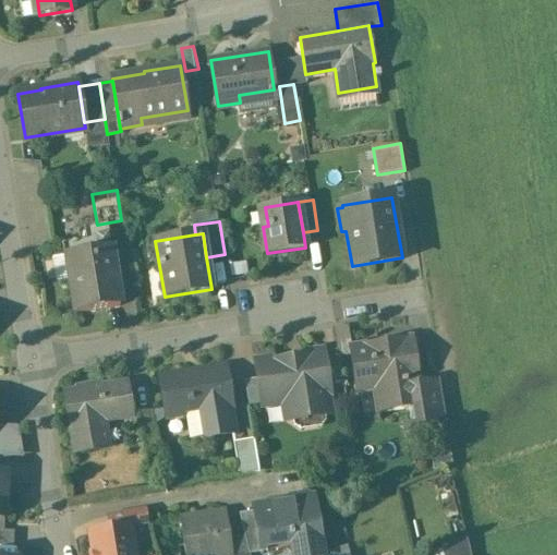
[(111,246),(67,254),(67,255),(75,311),(120,304),(111,246)]
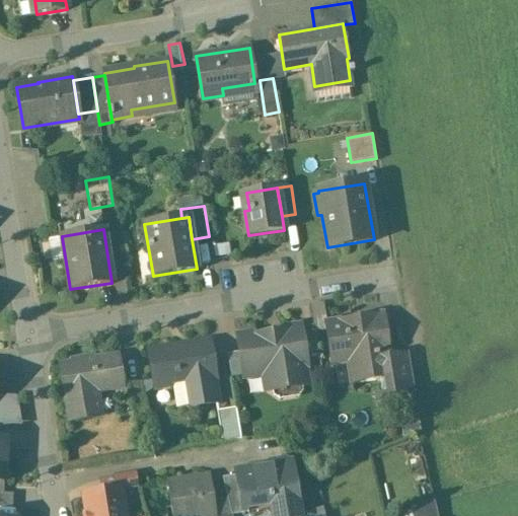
[(367,315),(325,322),(331,362),(360,358),(363,379),(385,375),(392,374),(389,356),(389,353),(384,318),(368,320),(367,315)]
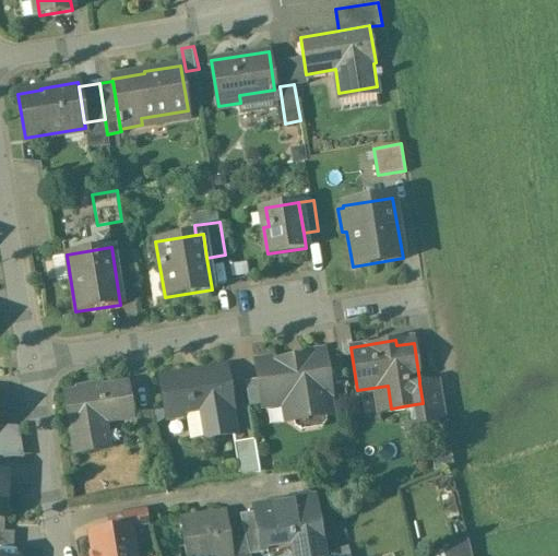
[(337,349),(324,351),(329,379),(342,377),(337,349)]
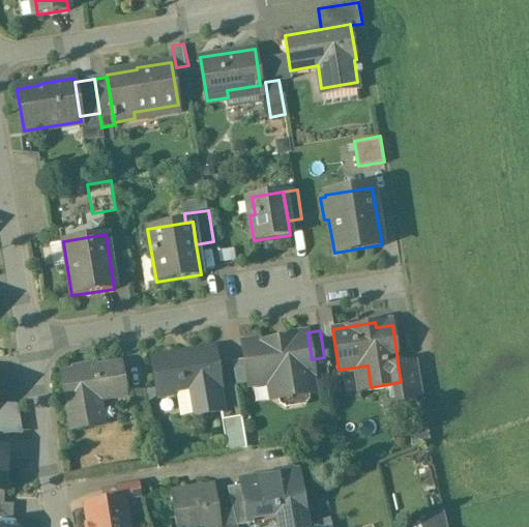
[(307,332),(242,343),(248,383),(275,379),(278,396),(309,390),(306,374),(314,373),(312,359),(307,332)]
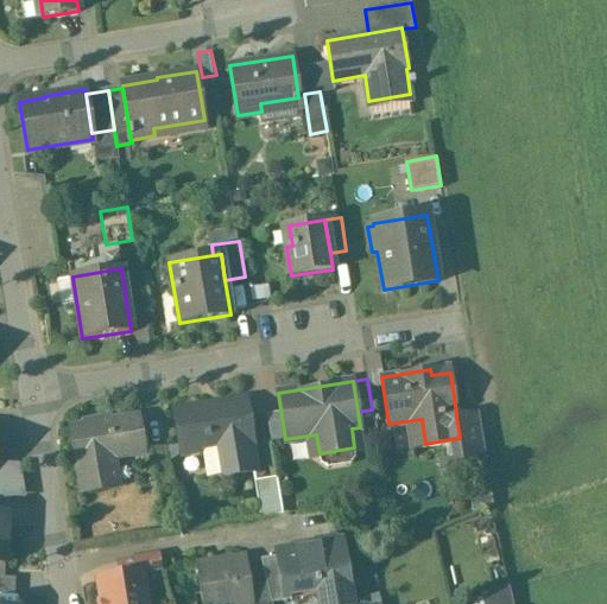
[(245,399),(175,409),(182,452),(217,446),(222,475),(255,469),(251,440),(252,440),(245,399)]
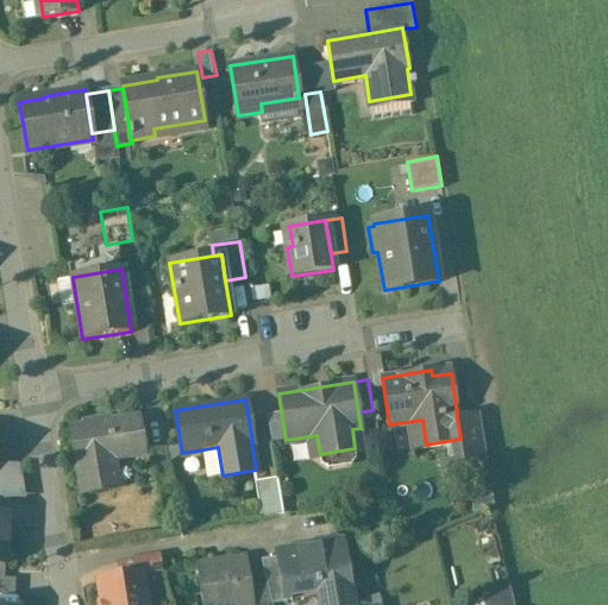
[(480,414),(457,417),(461,439),(452,440),(456,466),(487,461),(480,414)]
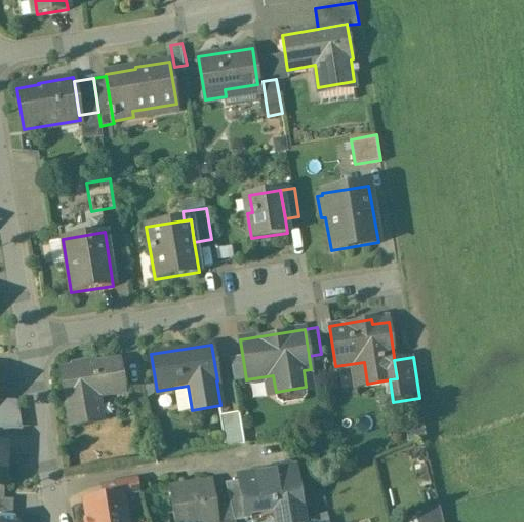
[(92,360),(74,363),(74,366),(62,368),(71,424),(102,418),(97,394),(123,390),(118,359),(93,363),(92,360)]
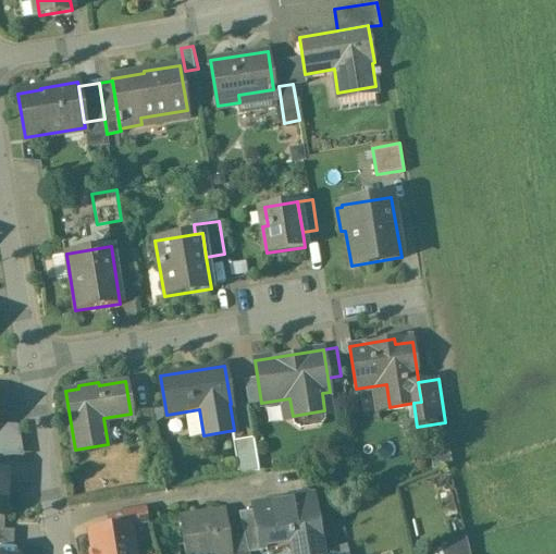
[(152,408),(137,411),(144,451),(158,447),(152,408)]
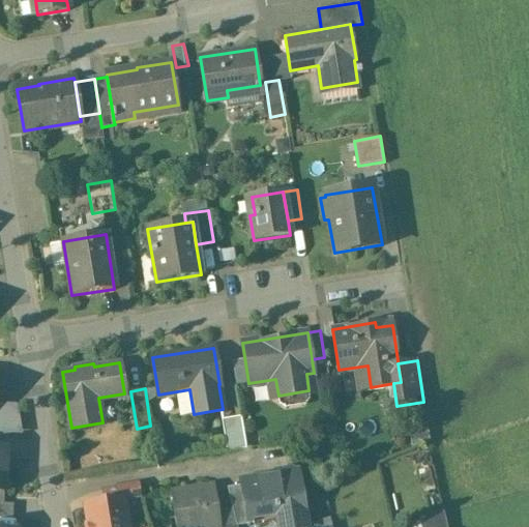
[(0,412),(0,429),(22,430),(23,400),(0,400),(0,412)]
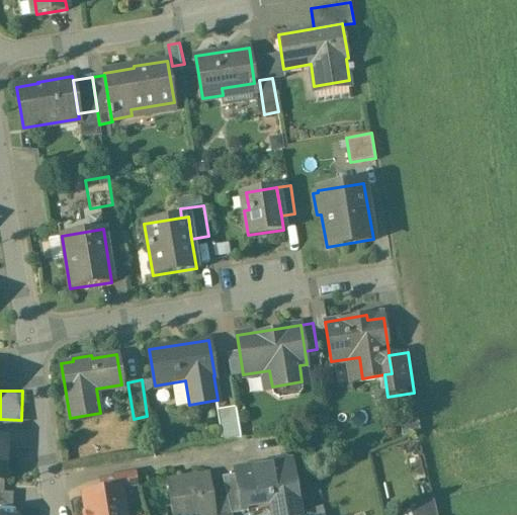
[(236,406),(217,409),(222,440),(241,437),(236,406)]
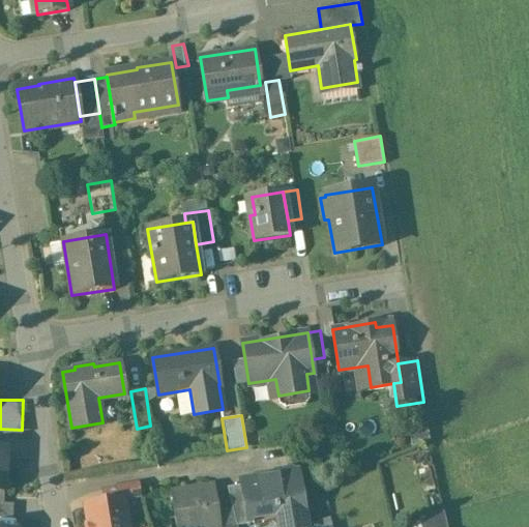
[(297,470),(241,479),(242,484),(228,486),(232,505),(237,524),(251,522),(250,516),(277,511),(280,526),(299,526),(306,526),(297,470)]
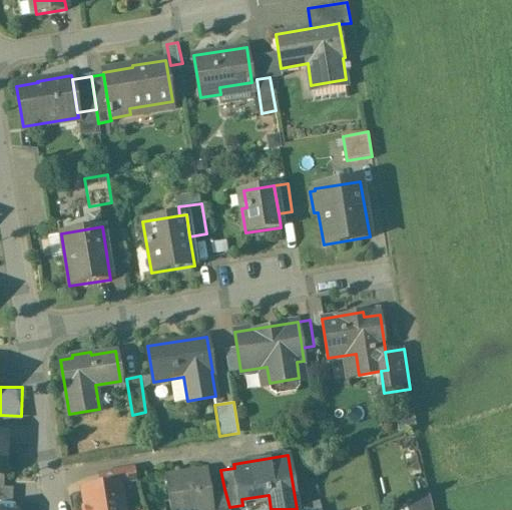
[(206,468),(165,475),(171,509),(212,509),(213,509),(210,491),(206,468)]
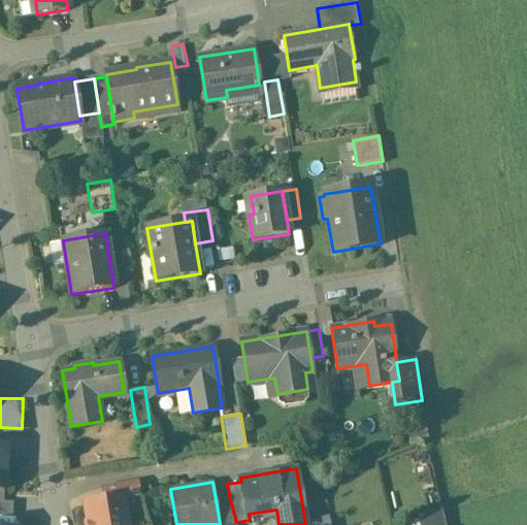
[(128,524),(124,497),(85,503),(89,524),(128,524)]
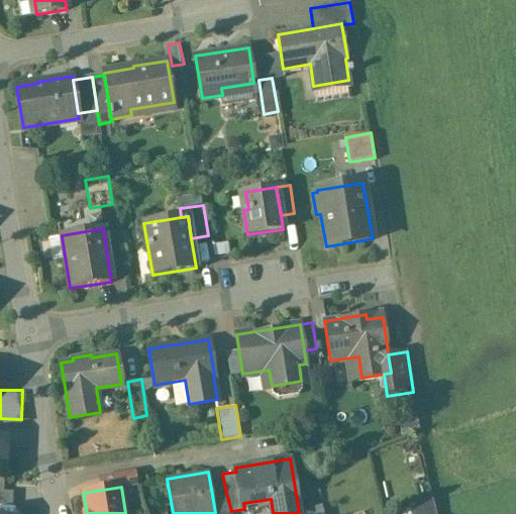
[(3,490),(0,489),(0,503),(12,504),(13,490),(3,490)]
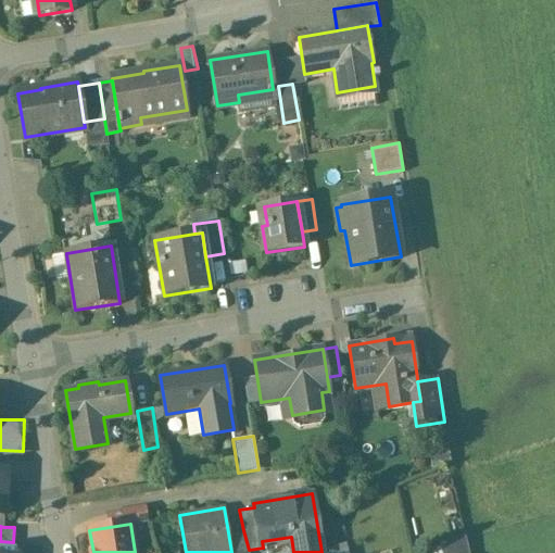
[(243,530),(228,532),(231,552),(230,552),(249,552),(249,550),(243,530)]
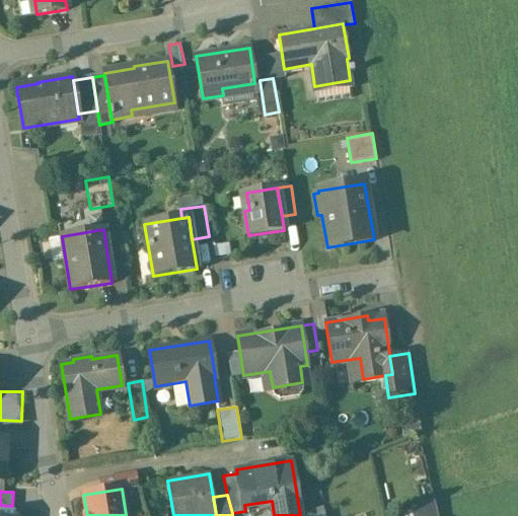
[(435,515),(432,506),(422,509),(424,515),(435,515)]
